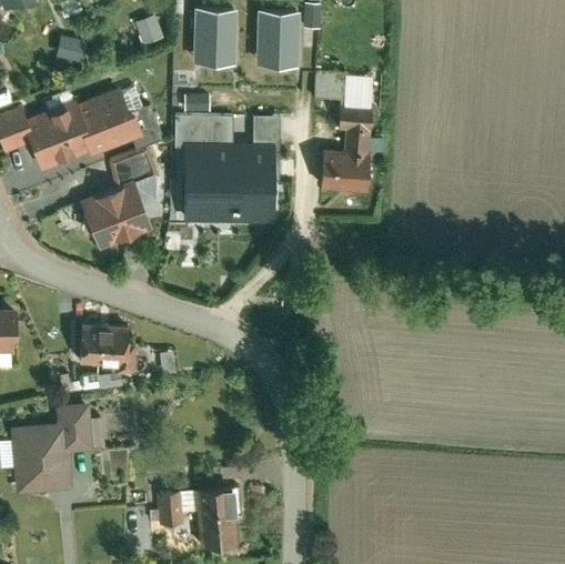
[(234,7),(198,6),(195,62),(233,63),(234,7)]
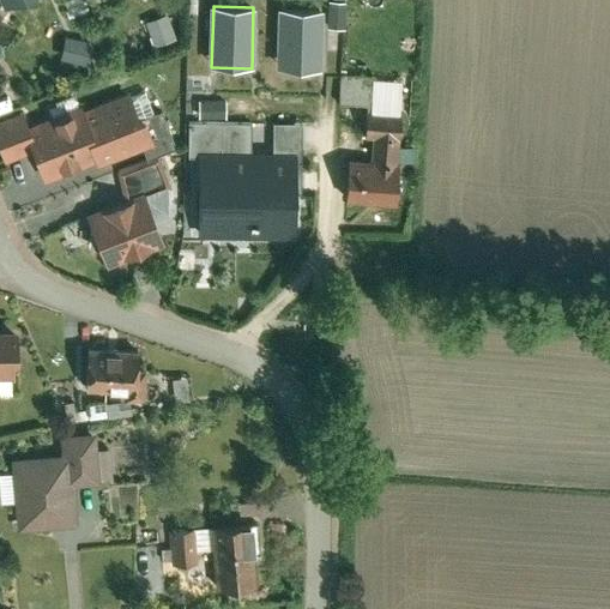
[(320,12),(281,11),(278,72),(319,73),(320,12)]
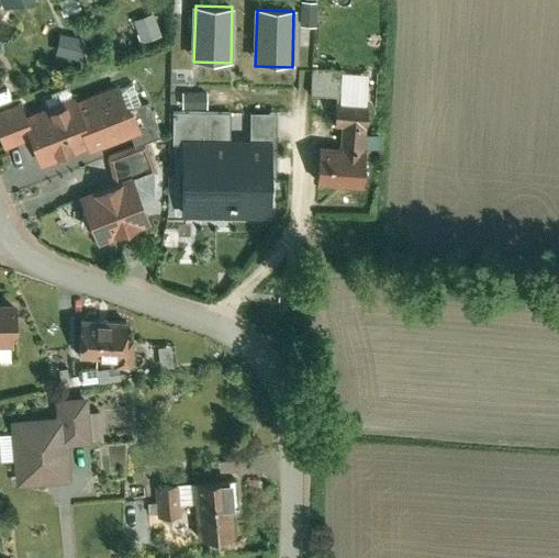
[(153,12),(133,20),(142,43),(161,35),(153,12)]
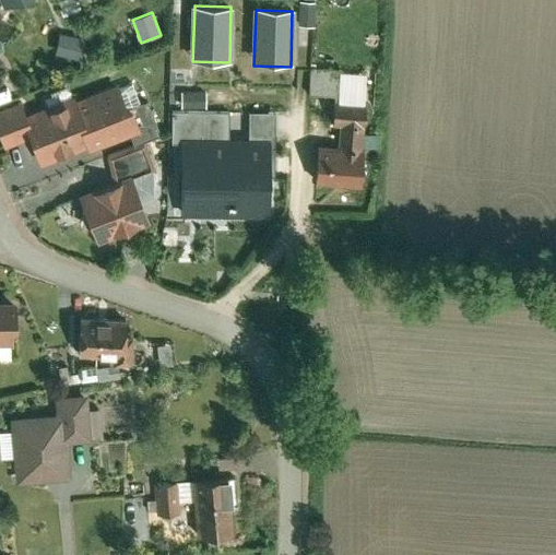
[(85,39),(60,33),(55,54),(81,60),(85,39)]
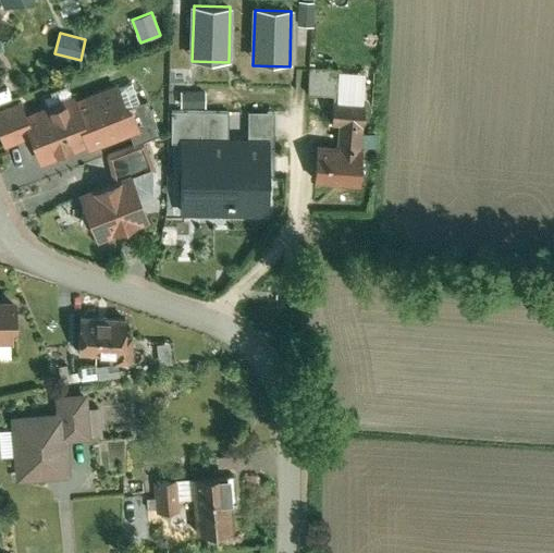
[(342,70),(342,100),(369,100),(369,71),(342,70)]
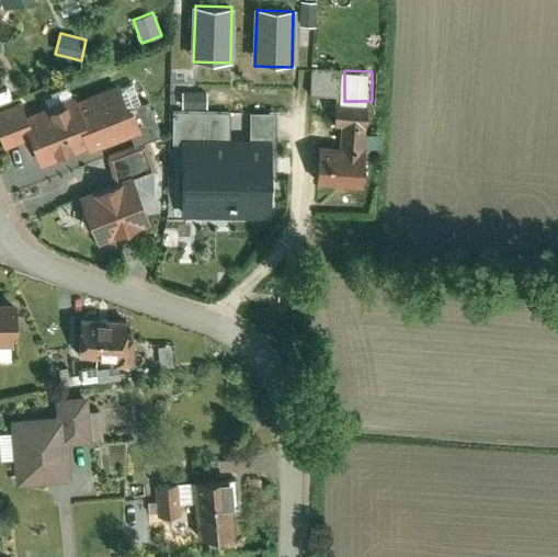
[(311,97),(339,98),(340,71),(311,71),(311,97)]
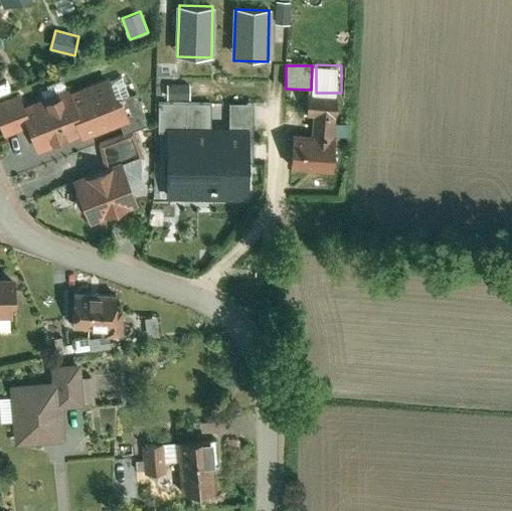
[(123,77),(112,81),(128,123),(119,127),(123,137),(133,133),(149,127),(136,95),(131,97),(123,77)]
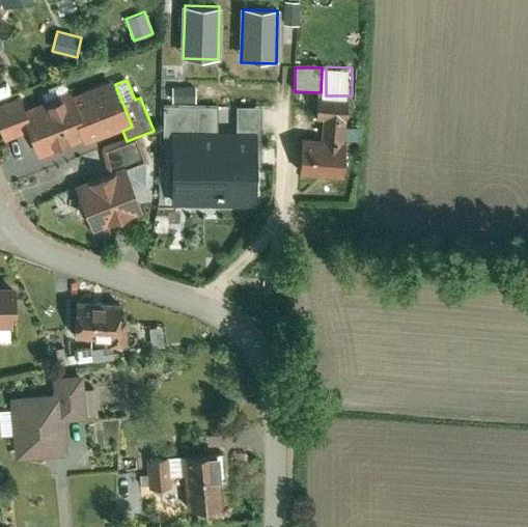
[(30,133),(39,159),(82,141),(84,145),(122,131),(132,127),(115,84),(113,81),(72,98),(71,93),(25,111),(20,98),(0,105),(0,130),(5,143),(30,133)]
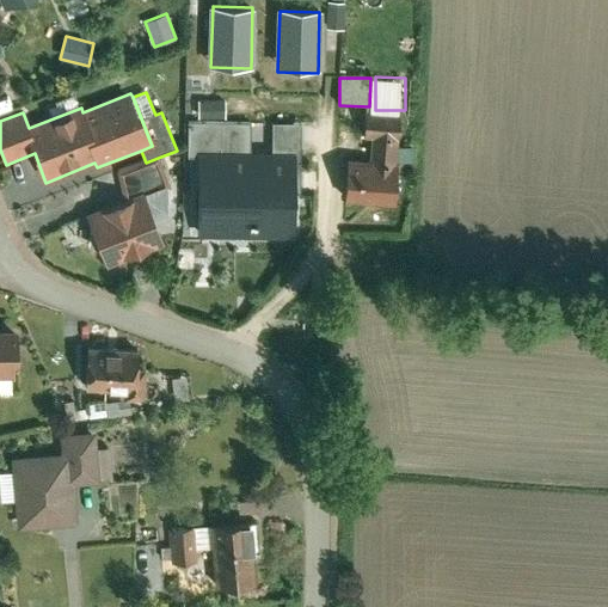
[(203,97),(203,117),(229,117),(229,98),(203,97)]
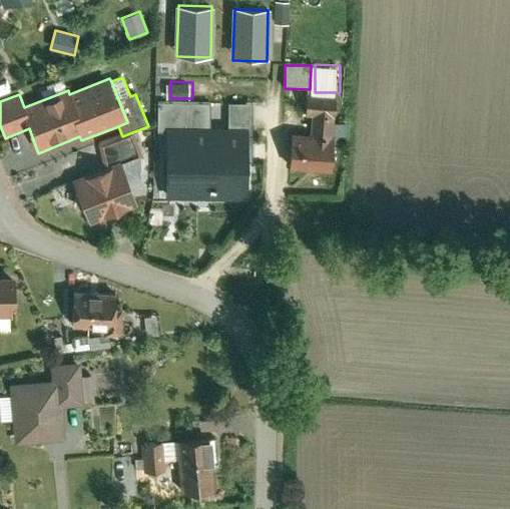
[(333,173),(336,117),(337,94),(306,92),(305,115),(311,116),(310,134),(292,133),(291,171),(333,173)]
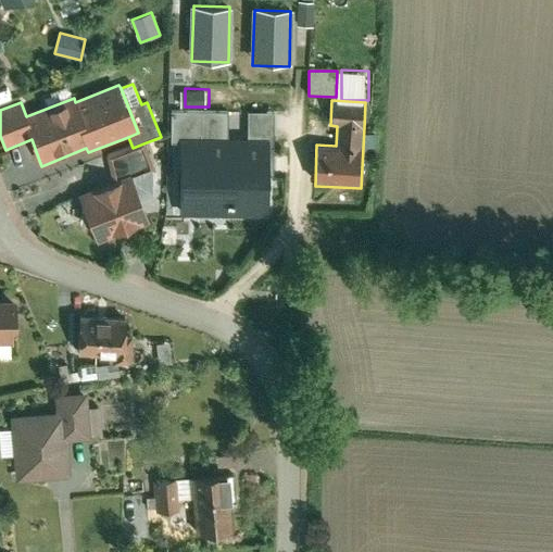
[(180,140),(227,140),(227,113),(173,113),(173,140),(180,140)]
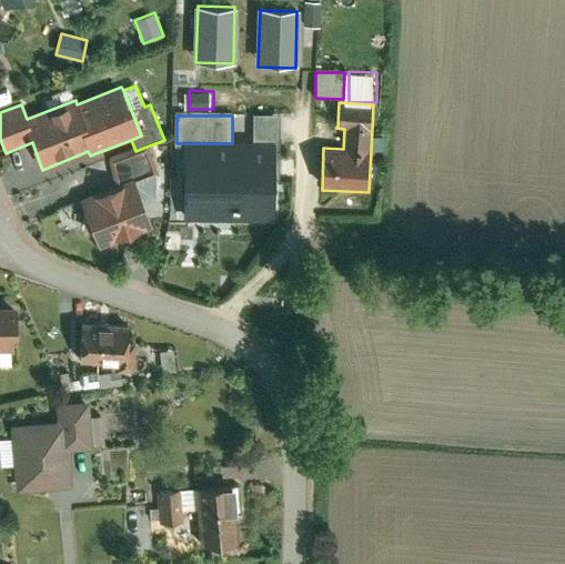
[(184,143),(184,217),(271,217),(270,143),(232,143),(184,143)]
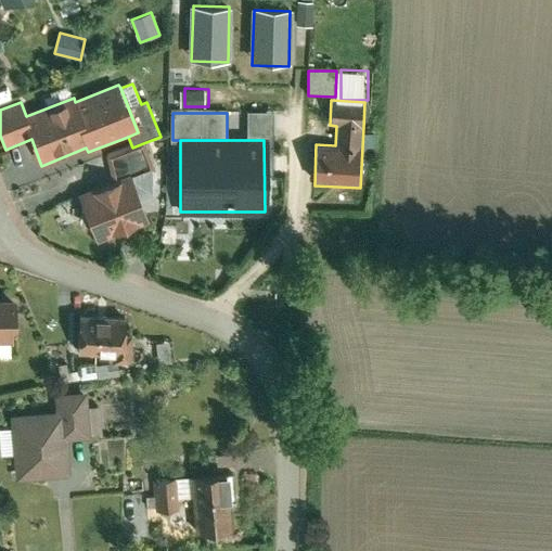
[(143,143),(132,148),(104,158),(112,178),(118,176),(119,180),(131,175),(132,178),(154,169),(143,143)]
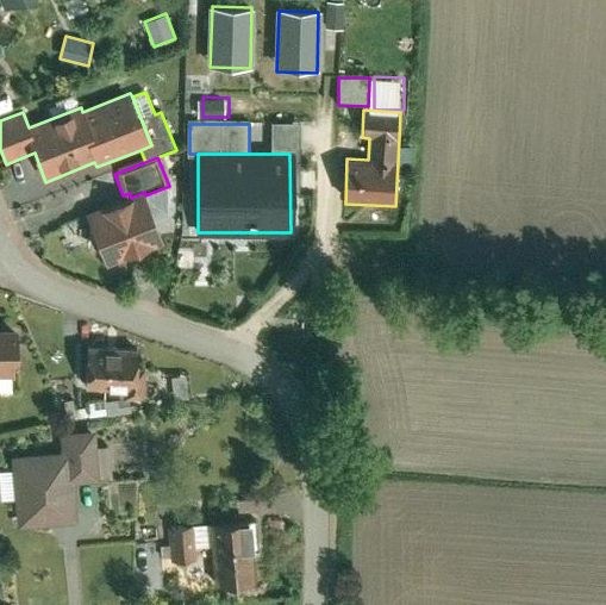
[(145,195),(144,192),(131,198),(132,199),(104,210),(102,206),(88,212),(110,267),(166,244),(145,195)]
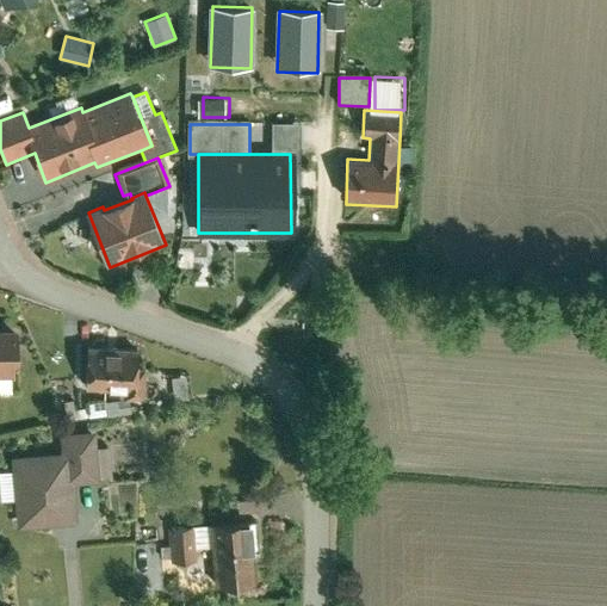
[(0,378),(14,379),(14,363),(20,363),(20,332),(0,331),(0,378)]
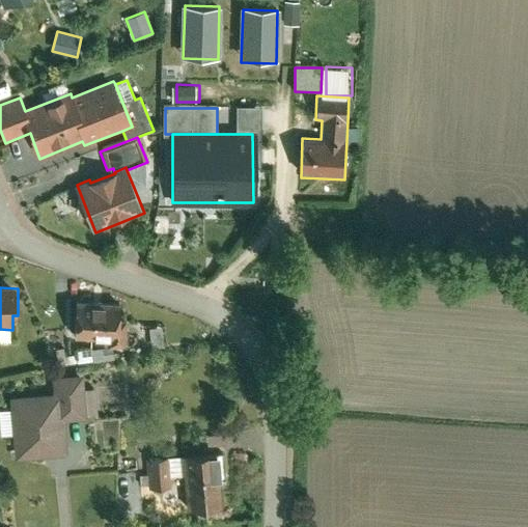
[(91,303),(77,302),(75,340),(93,341),(93,337),(107,338),(107,343),(109,349),(127,350),(128,321),(119,321),(120,304),(106,304),(105,306),(91,306),(91,303)]
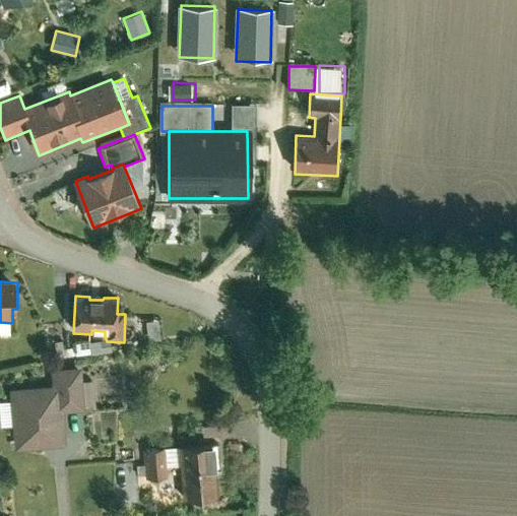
[(90,357),(87,343),(74,345),(77,359),(90,357)]
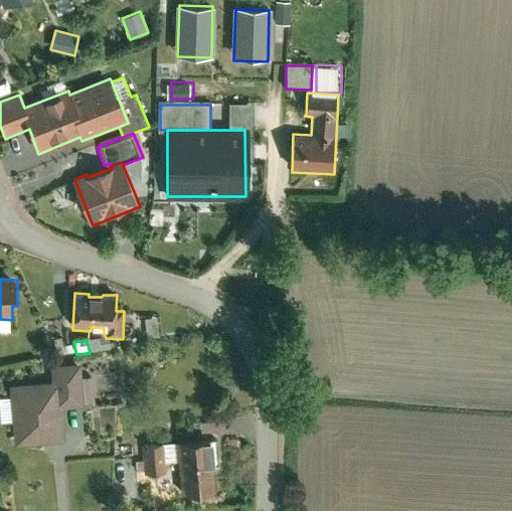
[(103,341),(92,341),(92,351),(103,351),(103,341)]
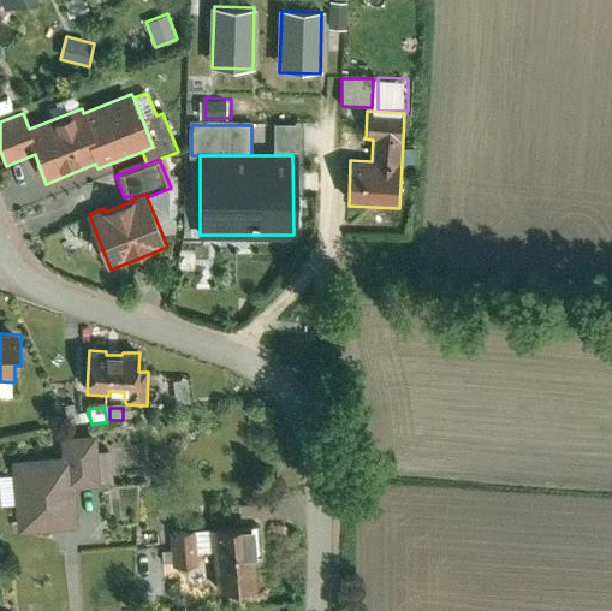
[(63,461),(11,467),(18,538),(79,532),(75,491),(101,488),(100,482),(97,455),(95,437),(60,440),(63,461)]
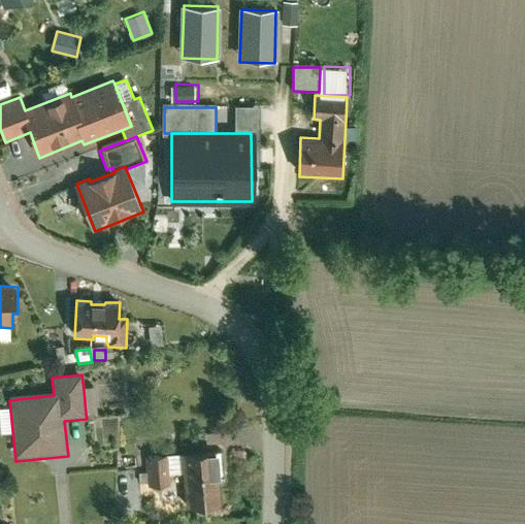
[(84,390),(86,414),(97,413),(95,389),(84,390)]
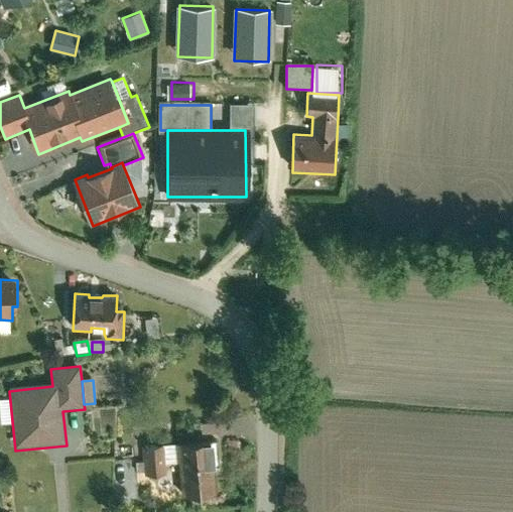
[(216,496),(212,444),(177,448),(178,466),(181,499),(216,496)]
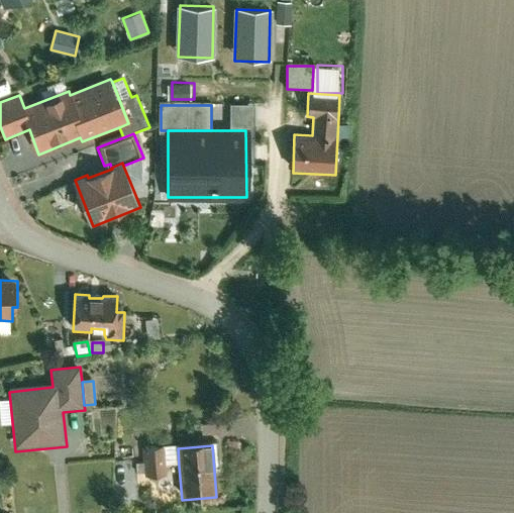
[(165,469),(179,467),(178,448),(140,451),(143,481),(166,479),(165,469)]
